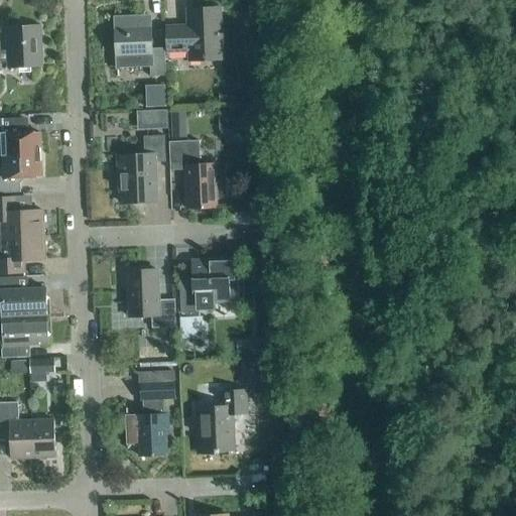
[(222,59),(221,11),(187,12),(187,27),(167,28),(168,53),(188,52),(189,60),(222,59)]
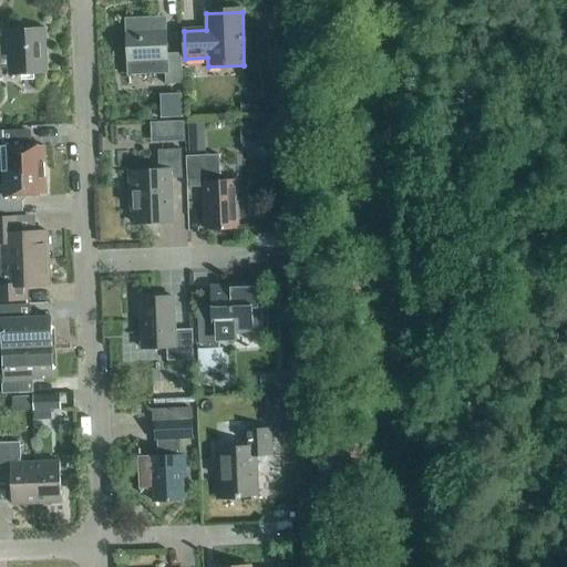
[(160,33),(158,20),(126,21),(129,75),(164,73),(165,85),(182,85),(181,54),(166,54),(165,33),(160,33)]
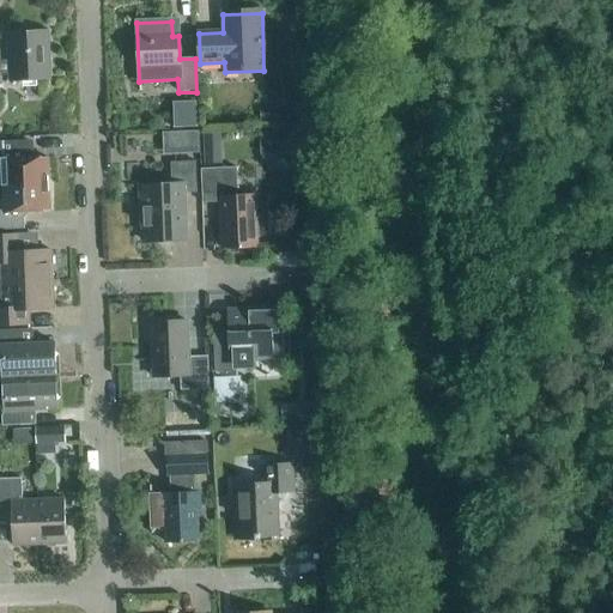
[(50,82),(48,31),(7,34),(8,61),(0,61),(0,76),(8,76),(10,83),(50,82)]
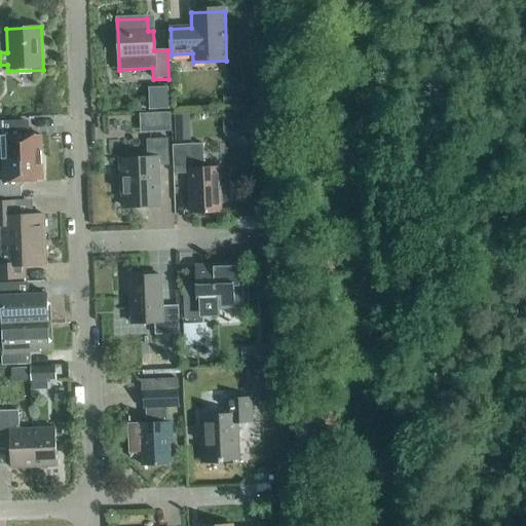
[(149,111),(170,110),(168,88),(148,88),(149,111)]
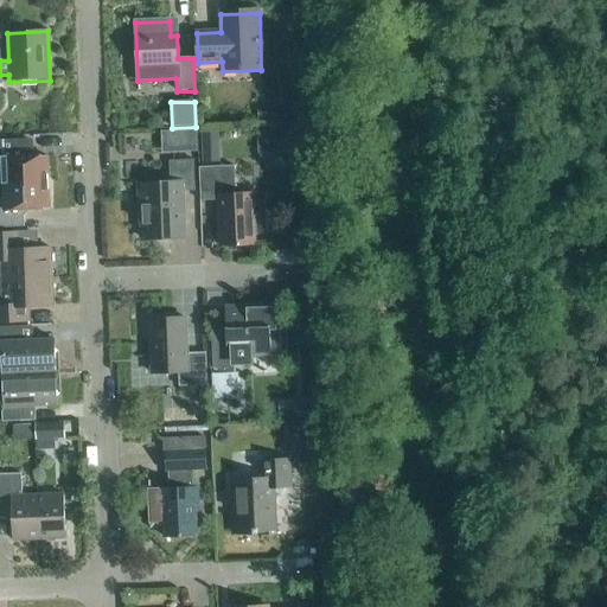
[(264,128),(264,149),(294,149),(294,128),(264,128)]
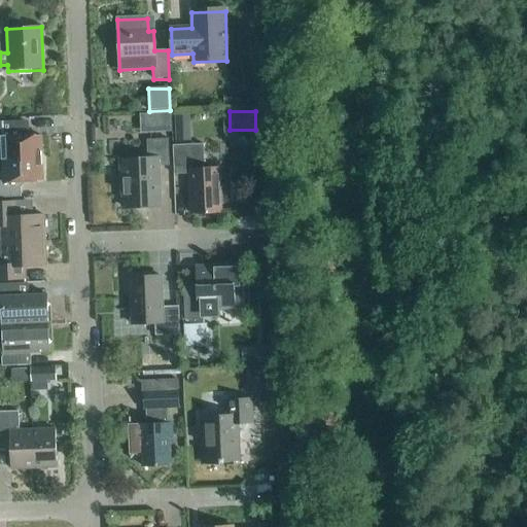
[(188,114),(173,115),(174,141),(189,140),(188,114)]
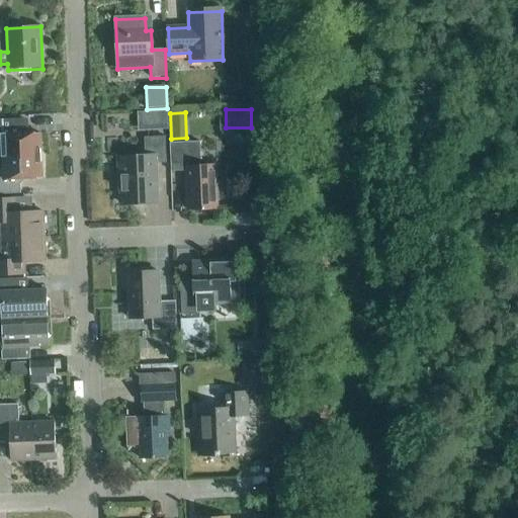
[(0,158),(2,158),(40,157),(39,134),(28,135),(27,119),(0,120),(0,158)]
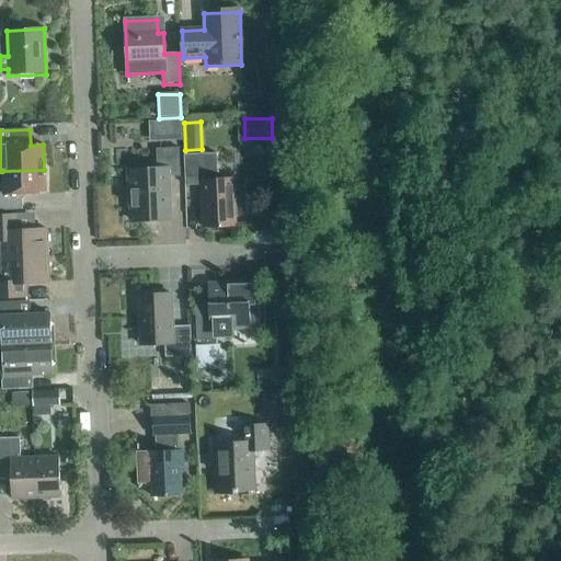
[(169,221),(167,179),(180,178),(179,149),(156,150),(157,169),(127,171),(128,193),(130,192),(133,222),(169,221)]
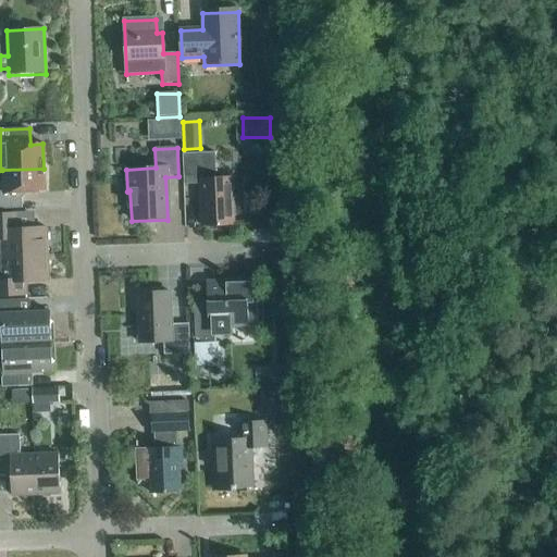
[(217,178),(215,153),(183,155),(184,185),(199,185),(201,226),(234,225),(232,178),(217,178)]
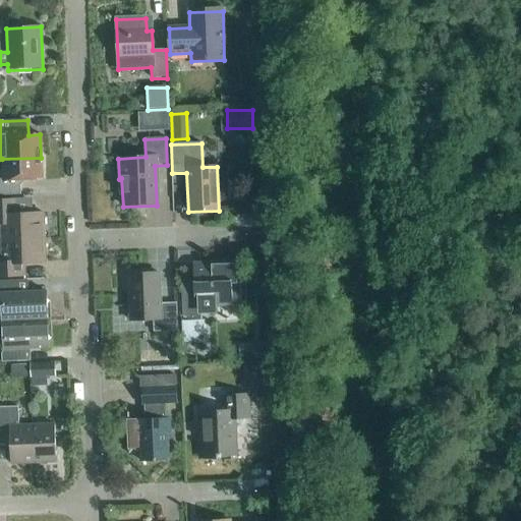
[(41,158),(2,159),(3,171),(0,171),(0,196),(20,195),(20,181),(42,180),(41,158)]
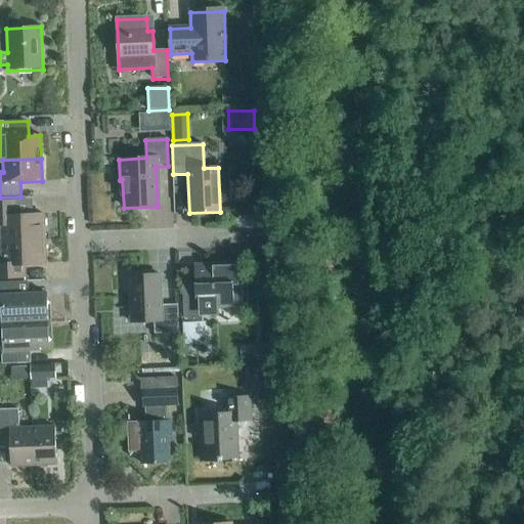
[(15,216),(15,201),(0,201),(0,242),(44,241),(43,215),(15,216)]
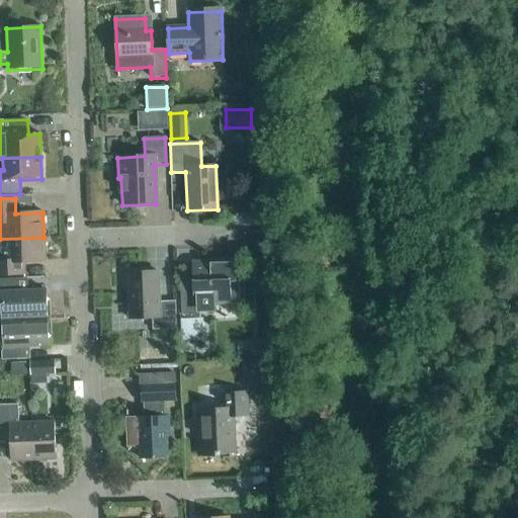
[(25,263),(45,262),(44,238),(0,239),(0,276),(25,275),(25,263)]
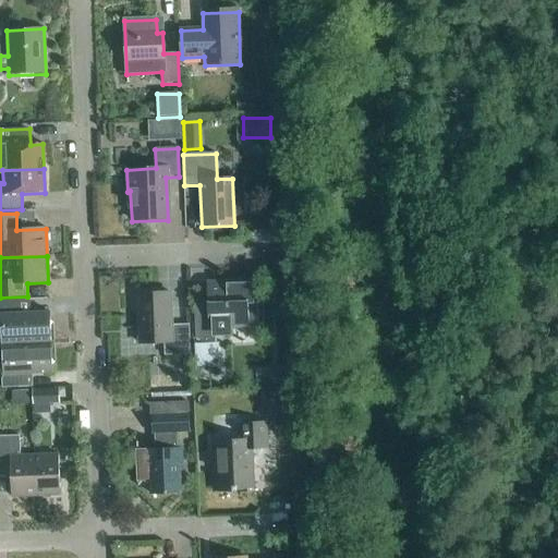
[(249,306),(249,303),(252,303),(251,281),(207,283),(207,300),(194,301),(196,339),(197,339),(197,344),(195,344),(196,367),(201,367),(206,366),(211,363),(215,359),(218,353),(219,348),(219,343),(216,343),(216,332),(229,332),(228,328),(257,327),(256,305),(249,306)]
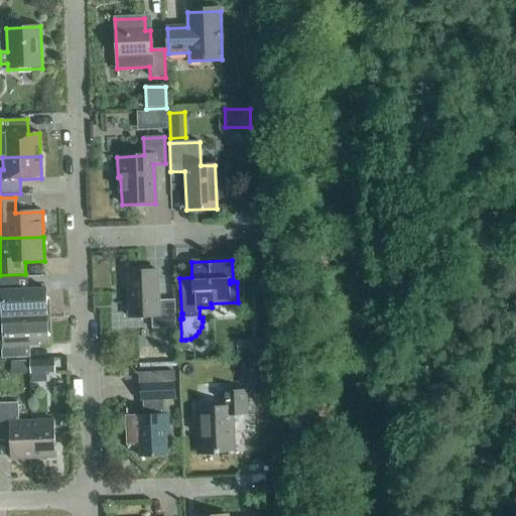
[(129,317),(151,316),(152,330),(176,329),(174,300),(158,301),(157,271),(122,273),(122,285),(127,290),(129,317)]
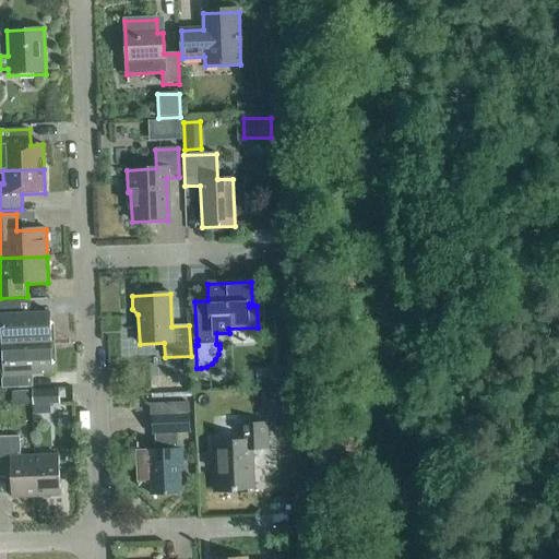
[(0,345),(51,344),(50,328),(54,324),(50,320),(49,313),(30,314),(30,301),(0,301),(0,313),(1,316),(2,328),(0,330),(0,345)]
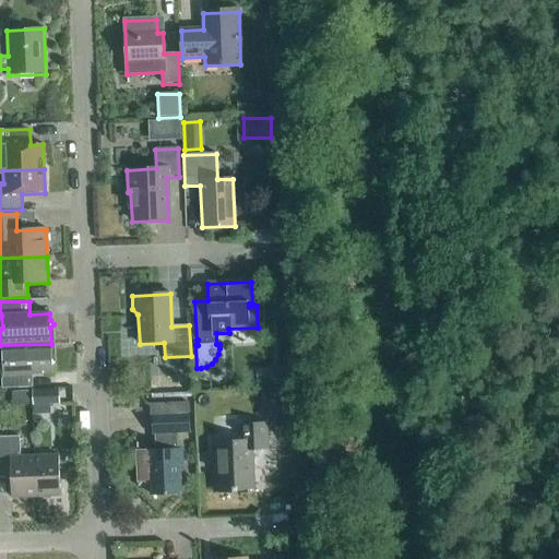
[(51,344),(0,345),(0,360),(3,364),(4,377),(52,375),(52,367),(56,364),(51,360),(51,344)]
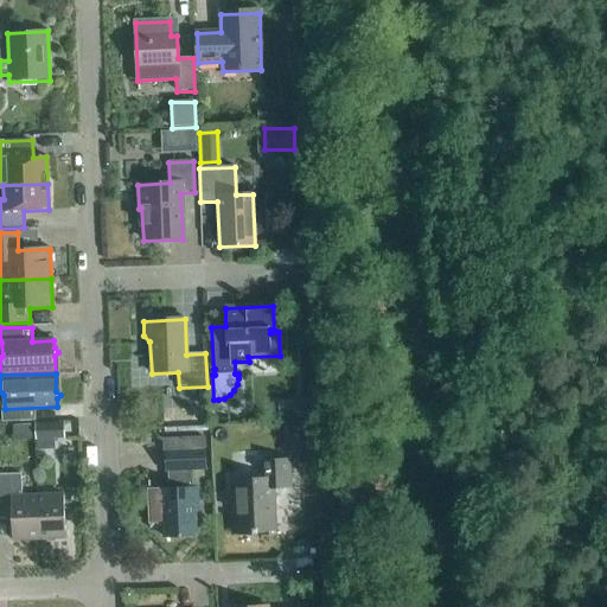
[(36,441),(65,440),(64,423),(36,425),(36,441)]
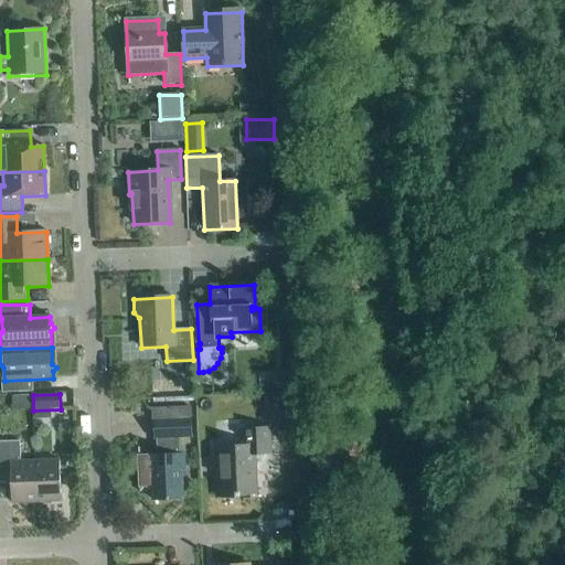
[(140,458),(139,458),(140,488),(141,488),(152,487),(153,501),(182,500),(181,476),(184,476),(183,456),(180,456),(179,439),(191,438),(190,418),(190,407),(153,408),(153,419),(155,440),(158,439),(158,457),(148,457),(148,458),(140,458)]
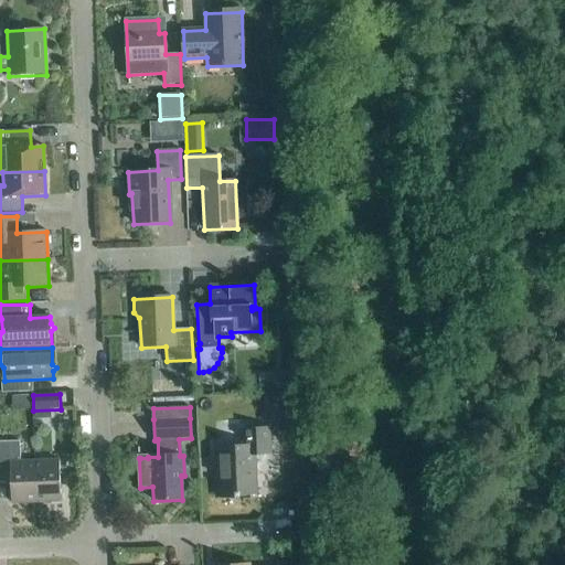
[(270,455),(269,428),(243,429),(244,447),(216,448),(219,479),(215,479),(215,498),(240,497),(240,496),(257,494),(255,456),(270,455)]
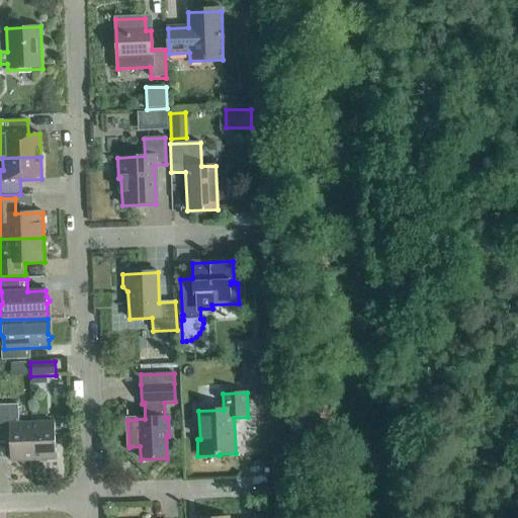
[(33,461),(31,423),(19,424),(18,406),(0,406),(0,442),(10,442),(10,462),(33,461)]
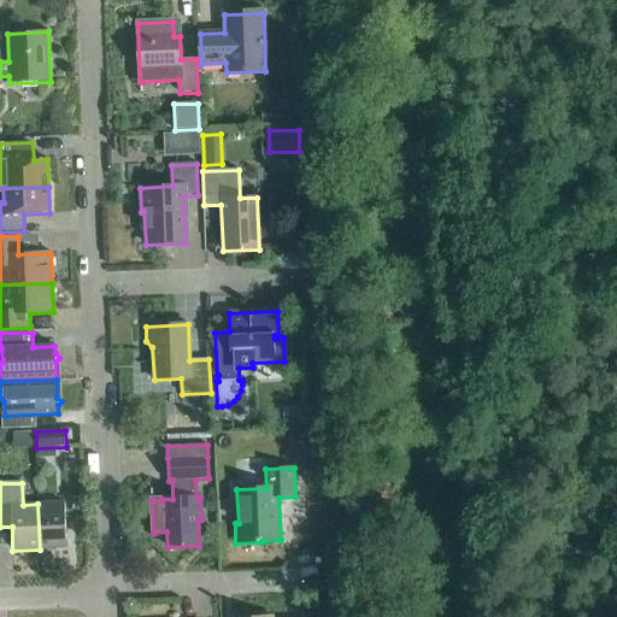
[(37,504),(40,550),(66,548),(64,503),(37,504)]
